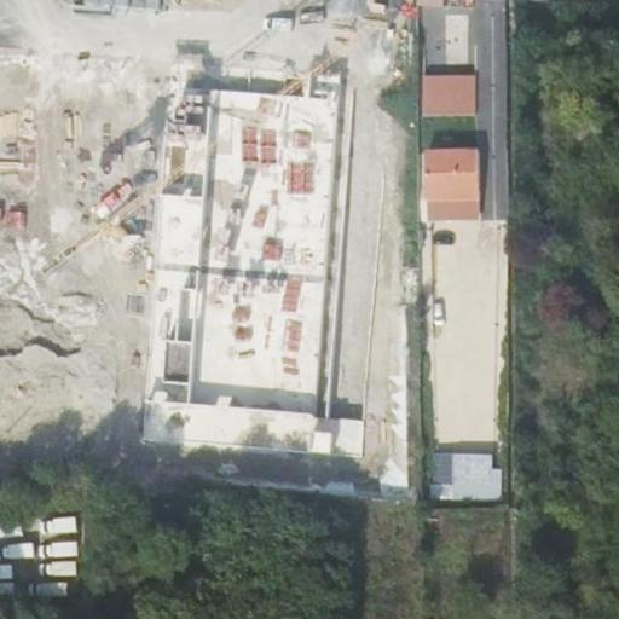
[(418,0),(420,11),(466,13),(464,0),(418,0)]
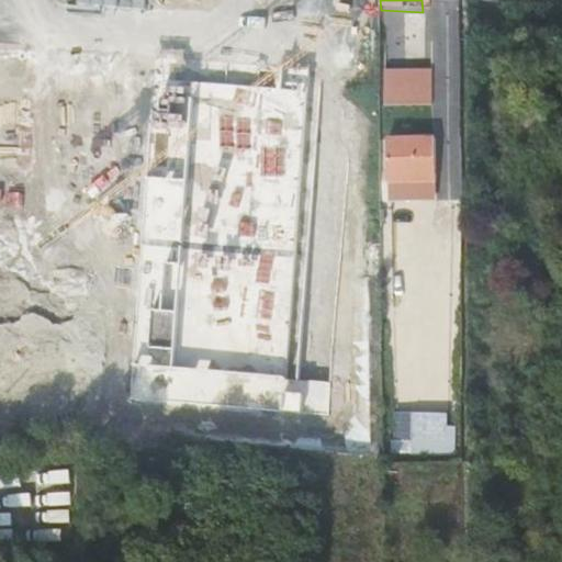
[(470,0),(470,9),(480,9),(480,0),(470,0)]
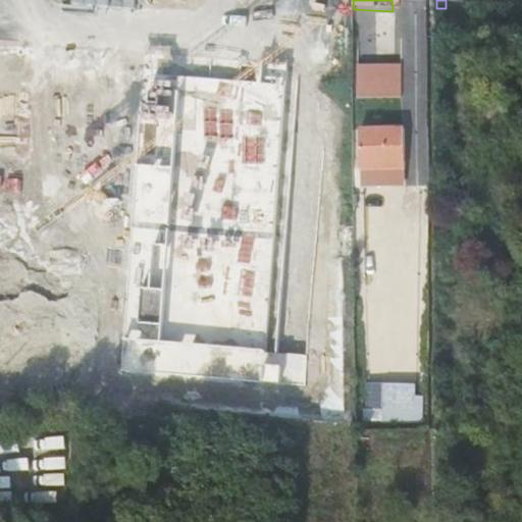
[(146,58),(145,72),(262,82),(263,67),(146,58)]
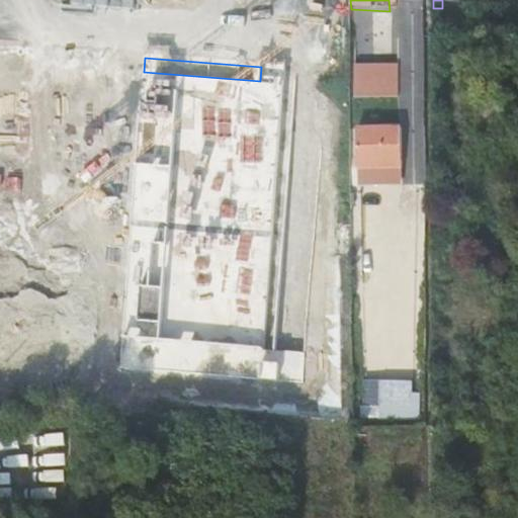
[(350,64),(350,97),(400,97),(400,64),(350,64)]
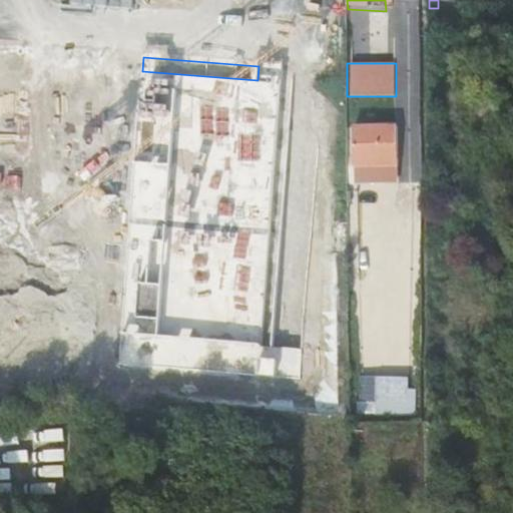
[(117,364),(275,377),(276,359),(260,357),(284,68),(259,66),(258,80),(142,71),(117,364)]
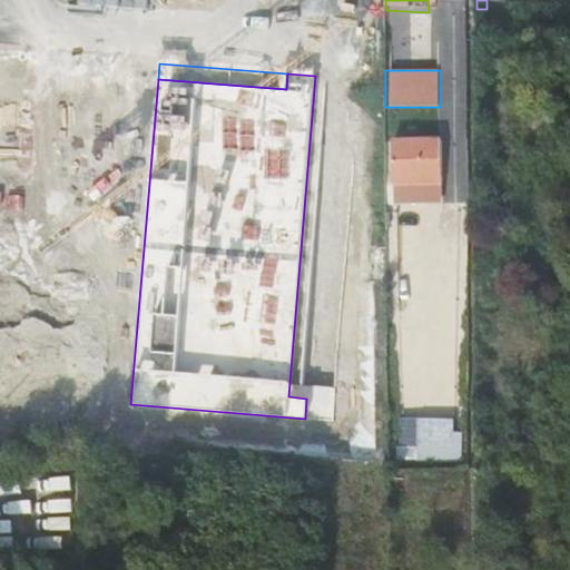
[(442,143),(393,144),(393,186),(442,185),(442,143)]
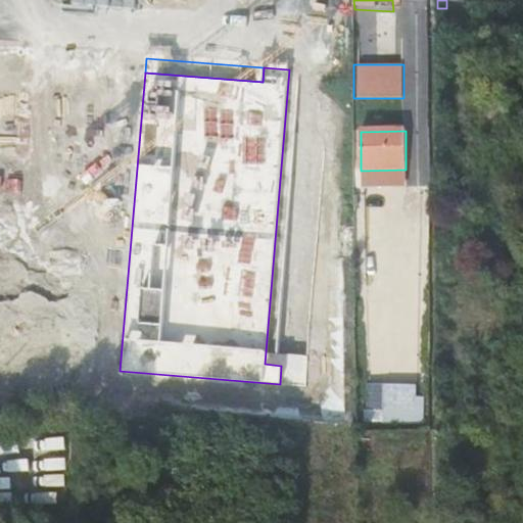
[(361,184),(406,184),(406,170),(361,171),(361,184)]
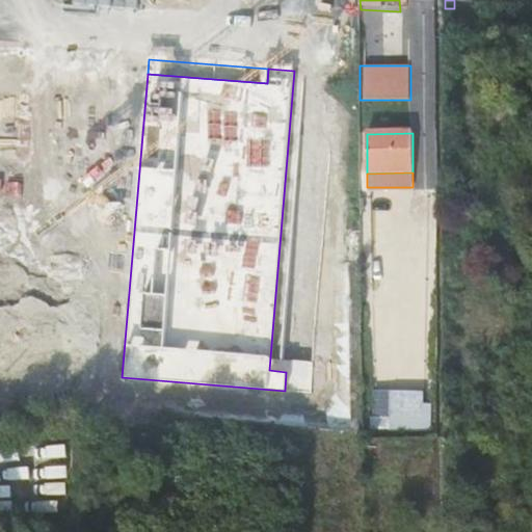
[(375,388),(374,416),(424,417),(425,389),(375,388)]
